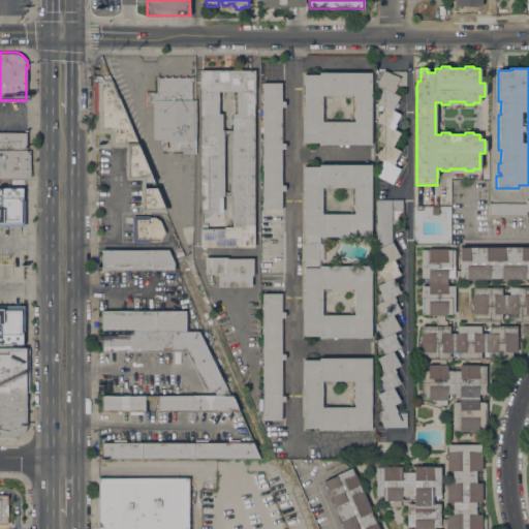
[(200,91),(199,91),(199,69),(255,69),(255,89),(254,89),(254,247),(200,247),(200,228),(224,228),(224,226),(232,226),(232,196),(230,196),(230,130),(232,130),(232,114),(236,114),(236,91),(218,91),(218,114),(222,114),(222,129),(224,129),(224,196),(222,196),(222,212),(200,212),(200,91)]
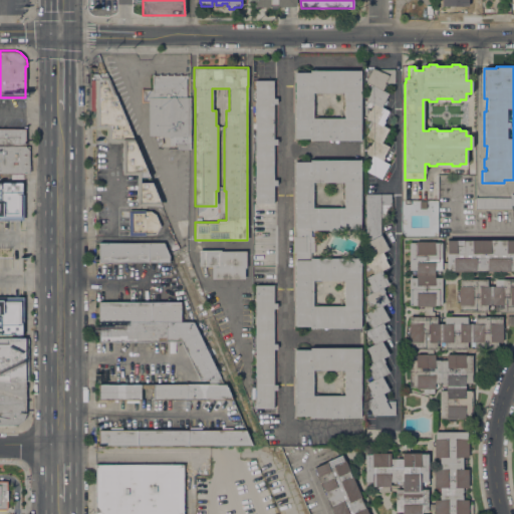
[(382,90),(389,93),(381,107),(389,111),(383,120),(384,121),(382,125),(389,129),(381,143),(389,147),(383,157),(384,157),(382,162),(389,165),(380,179),(366,171),(370,164),(368,163),(371,157),(365,154),(366,152),(365,151),(368,146),(369,147),(373,140),(365,136),(369,129),(368,127),(371,121),(364,117),(368,109),(369,110),(373,104),(365,100),(369,93),(368,92),(371,86),(365,82),(367,80),(366,79),(366,69),(371,69),(372,68),(374,69),(395,69),(395,83),(384,83),(382,90)]
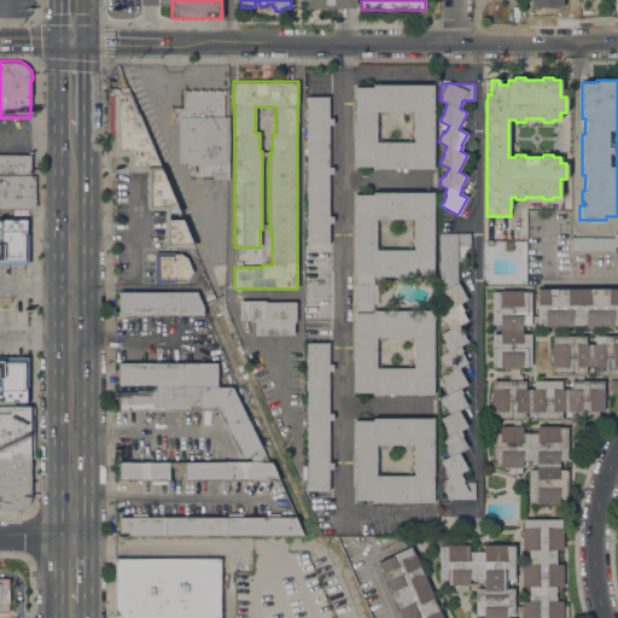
[(373,168),(373,167),(355,167),(355,87),(373,87),(373,85),(433,85),(433,168),(373,168)]
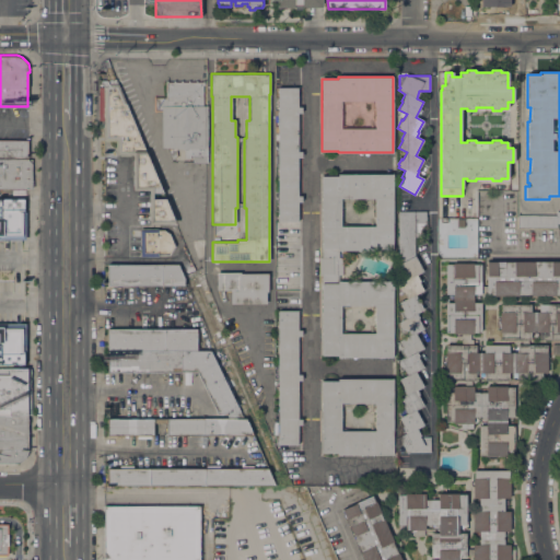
[(162,148),(162,112),(154,112),(154,97),(166,97),(166,81),(167,81),(167,82),(174,82),(174,81),(175,81),(175,82),(181,82),(181,81),(183,81),(183,82),(188,82),(188,81),(189,81),(189,82),(196,82),(196,81),(197,81),(197,82),(202,82),(202,81),(205,81),(205,85),(203,85),(203,106),(207,106),(207,162),(193,162),(193,158),(191,158),(191,159),(185,159),(185,148),(177,148),(177,150),(176,150),(178,156),(172,159),(168,148),(162,148)]
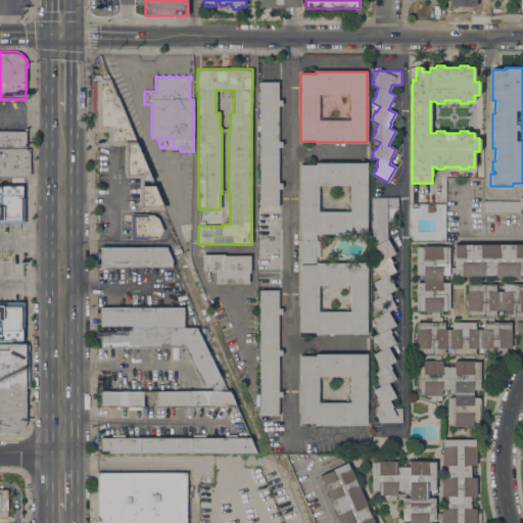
[(139,209),(139,199),(139,188),(140,178),(125,177),(125,146),(109,146),(109,131),(97,131),(96,82),(100,82),(110,80),(153,181),(143,181),(143,186),(154,185),(162,205),(165,209),(139,209)]
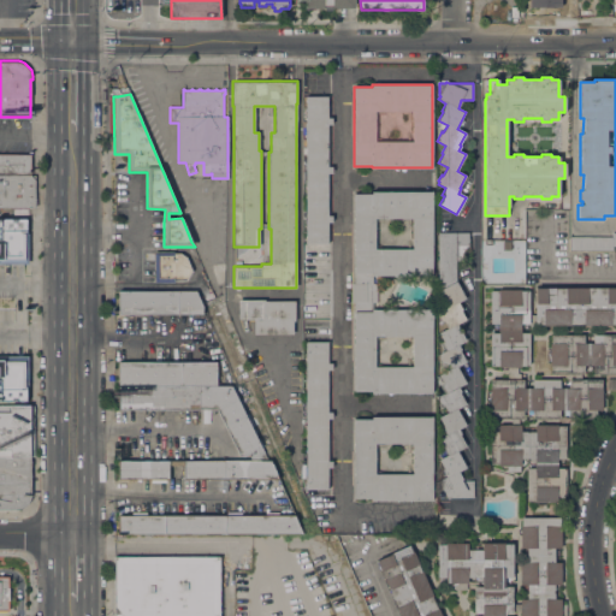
[(307,243),(306,96),(327,96),(327,118),(332,118),(332,124),(327,124),(327,166),(332,166),(332,173),(327,173),(327,215),(332,215),(332,223),(327,223),(327,243),(307,243)]
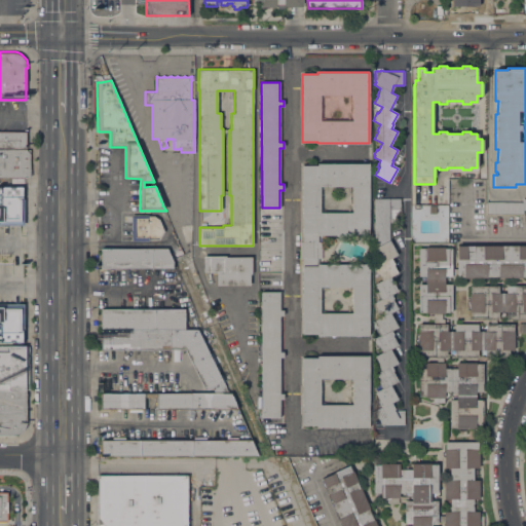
[(0,132),(26,132),(26,149),(0,149),(0,132)]
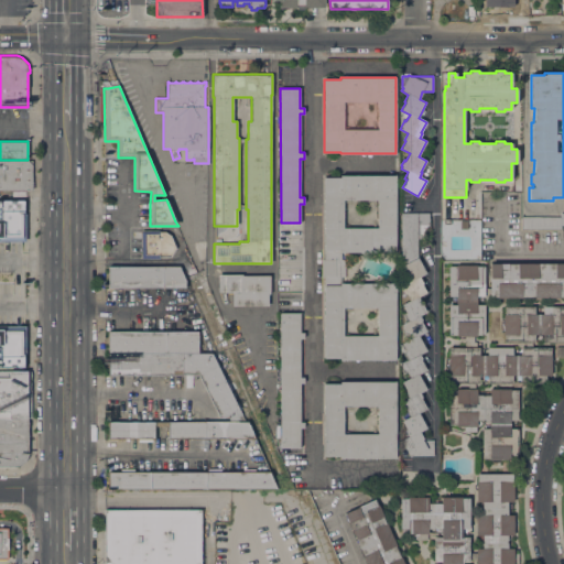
[(0,160),(28,160),(33,160),(33,190),(0,190),(0,160)]
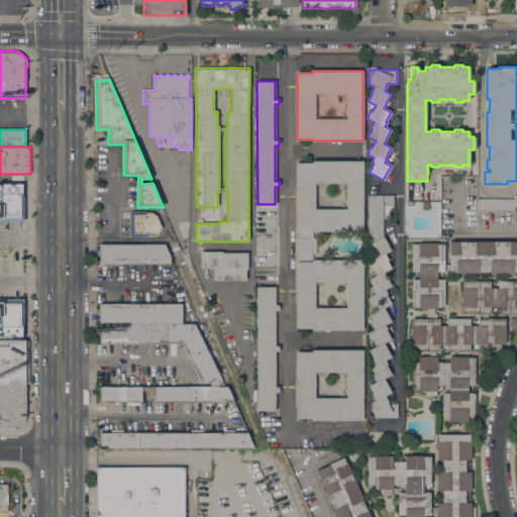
[(313,330),(313,328),(297,328),(297,253),(295,253),(295,237),(297,237),(297,163),(312,163),(312,161),(363,161),(363,231),(312,231),(312,237),(316,237),(316,252),(313,252),(313,260),(363,260),(363,330),(313,330)]
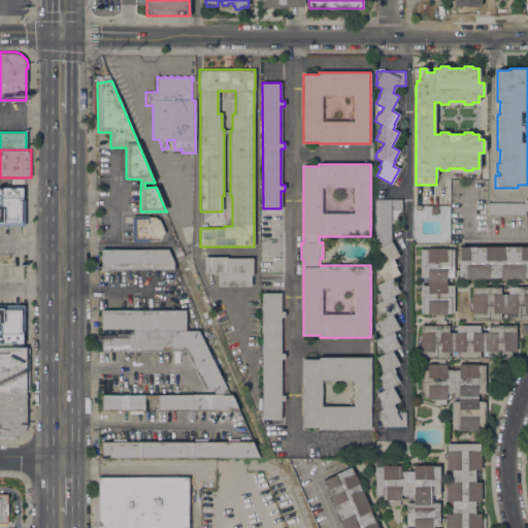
[(0,188),(22,188),(22,200),(24,200),(24,226),(0,226),(0,305),(24,305),(25,331),(23,331),(23,343),(0,343),(0,188)]
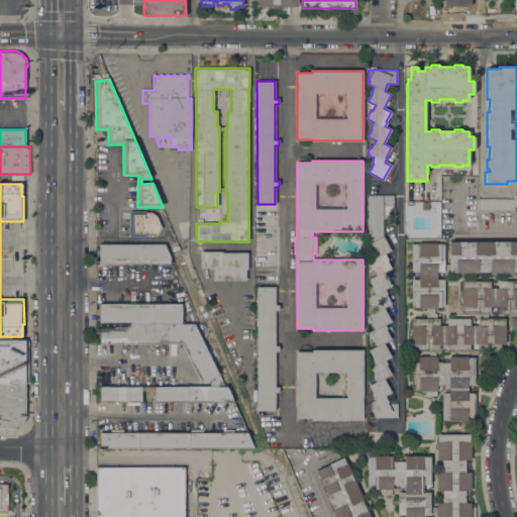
[(391,250),(385,253),(388,260),(387,261),(391,269),(384,272),(391,286),(385,289),(387,294),(386,294),(391,304),(384,308),(391,321),(385,325),(387,329),(386,329),(391,339),(384,343),(391,356),(385,360),(387,365),(386,366),(391,375),(384,379),(391,393),(385,396),(389,402),(387,403),(388,404),(397,403),(398,417),(378,418),(376,419),(375,418),(370,418),(370,407),(368,404),(375,400),(371,394),(373,393),(369,386),(376,382),(373,376),(371,377),(367,369),(375,365),(371,358),(372,357),(369,350),(376,346),(373,339),(371,340),(368,335),(370,334),(369,332),(373,330),(370,324),(372,322),(369,315),(376,311),(373,304),(371,305),(368,300),(370,299),(368,297),(374,294),(371,288),(373,287),(369,279),(376,276),(373,271),(370,271),(369,267),(368,265),(370,264),(368,262),(374,259),(371,252),(373,251),(369,244),(368,195),(393,195),(394,215),(388,216),(388,220),(386,220),(386,223),(384,223),(384,226),(383,226),(383,236),(391,250)]
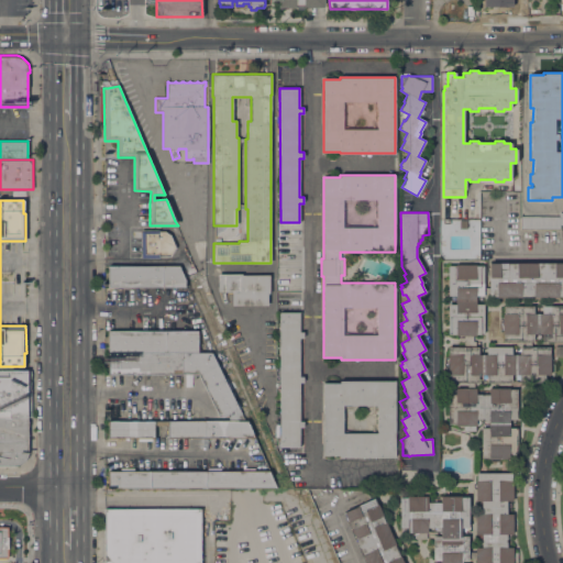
[(520,229),(520,217),(559,217),(559,212),(562,212),(562,225),(560,225),(560,229),(520,229)]
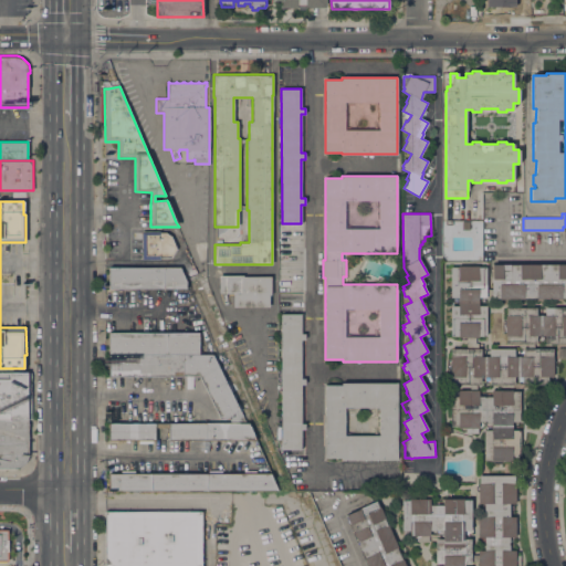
[(175,251),(170,258),(159,258),(159,259),(142,259),(142,244),(142,233),(142,231),(160,231),(160,232),(166,232),(167,233),(171,237),(176,249),(175,251)]
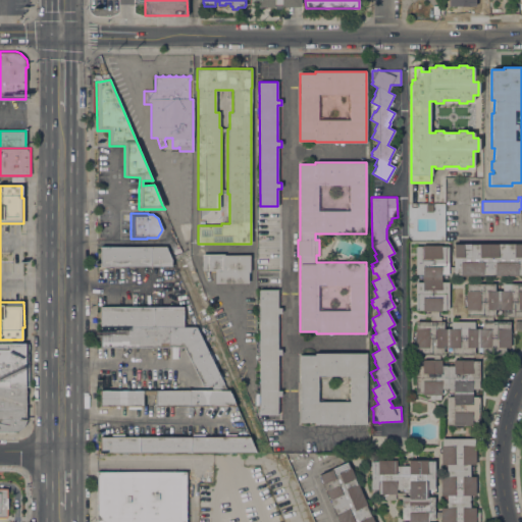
[(423,247),(423,245),(441,245),(441,246),(449,246),(449,248),(450,248),(450,252),(448,252),(448,262),(450,262),(450,265),(448,265),(448,266),(454,266),(454,257),(455,257),(455,244),(521,244),(521,274),(518,274),(518,275),(494,276),(494,274),(483,274),(483,275),(460,275),(454,275),(454,273),(449,273),(449,274),(441,274),(441,282),(449,282),(449,310),(441,310),(441,311),(438,311),(438,316),(440,316),(440,322),(444,322),(444,328),(451,328),(451,322),(474,321),(474,328),(482,328),(482,322),(510,321),(510,348),(505,348),(505,355),(482,355),(482,348),(474,348),(474,355),(451,355),(451,348),(444,348),(444,355),(439,355),(439,360),(441,360),(441,366),(454,366),(454,360),(472,360),(472,361),(479,361),(479,388),(472,388),(472,397),(479,397),(479,420),(472,420),(472,426),(454,426),(454,424),(447,424),(447,397),(454,397),(454,388),(441,389),(441,395),(440,395),(440,400),(430,400),(430,395),(423,395),(423,394),(416,394),(416,361),(423,361),(423,360),(433,360),(433,355),(416,355),(416,321),(430,321),(430,311),(423,311),(423,310),(416,310),(416,282),(422,282),(422,274),(415,274),(415,247),(423,247)]
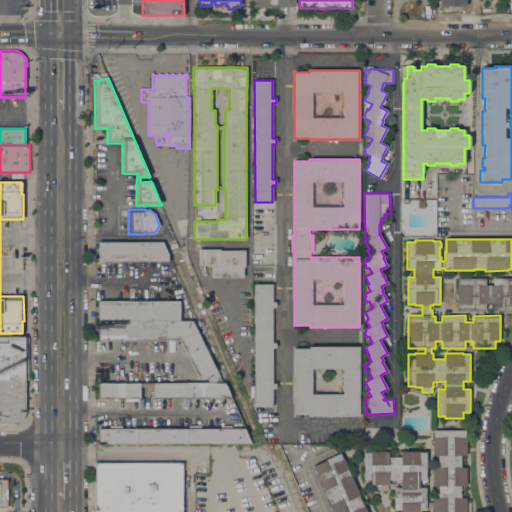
[(168,261),(98,261),(98,243),(163,243),(168,255),(168,261)]
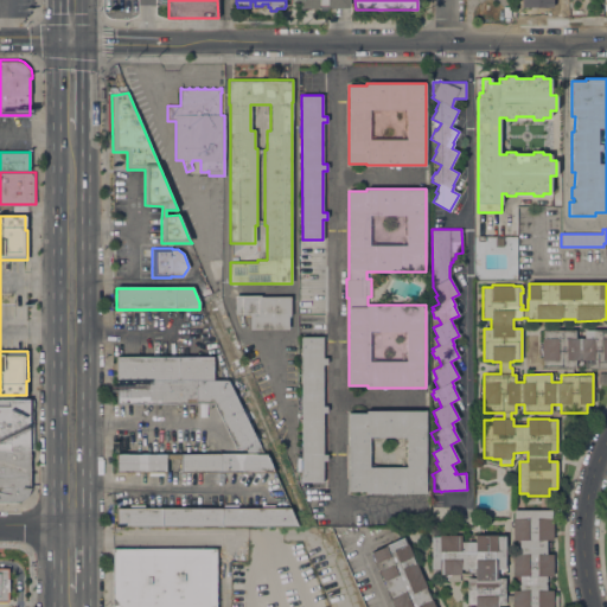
[(291,296),(291,317),(288,317),(289,330),(250,330),(250,314),(235,315),(235,295),(261,295),(261,296),(291,296)]
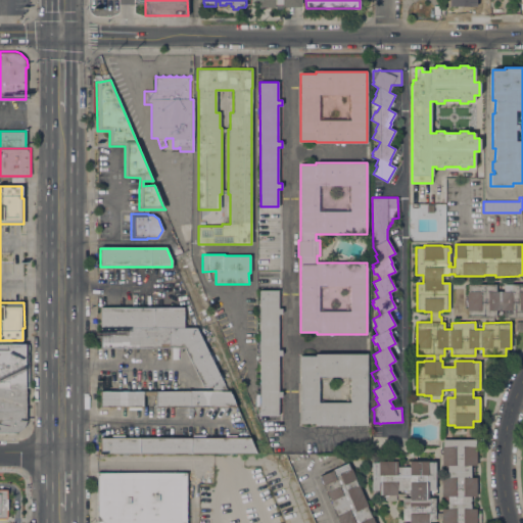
[(468,318),(468,311),(467,311),(467,291),(468,291),(468,284),(495,284),(495,291),(504,291),(504,284),(522,284),(522,318),(504,318),(504,311),(495,311),(495,318),(468,318)]
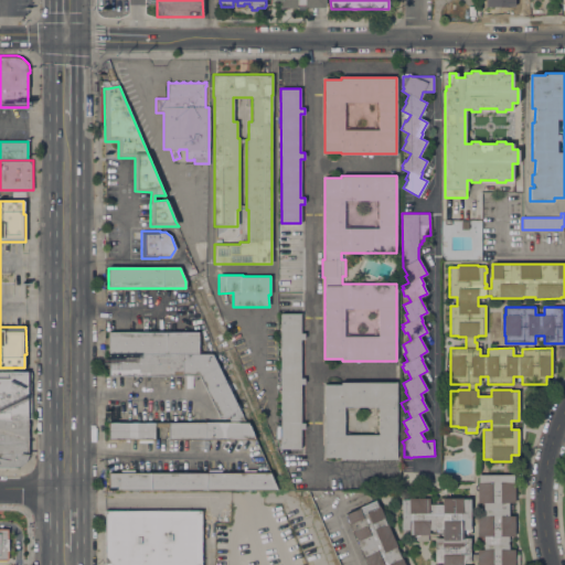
[(280,313),(300,313),(300,333),(305,333),(305,340),(300,340),(300,379),(305,379),(305,384),(300,384),(300,423),(305,423),(305,429),(300,429),(300,449),(280,449),(280,313)]
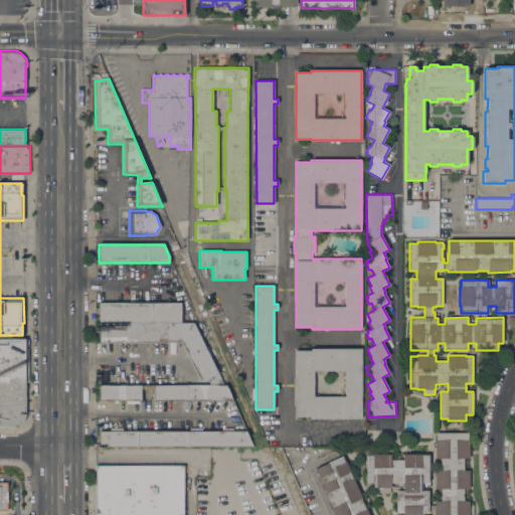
[(99,324),(99,302),(181,302),(181,322),(193,322),(194,324),(99,324)]
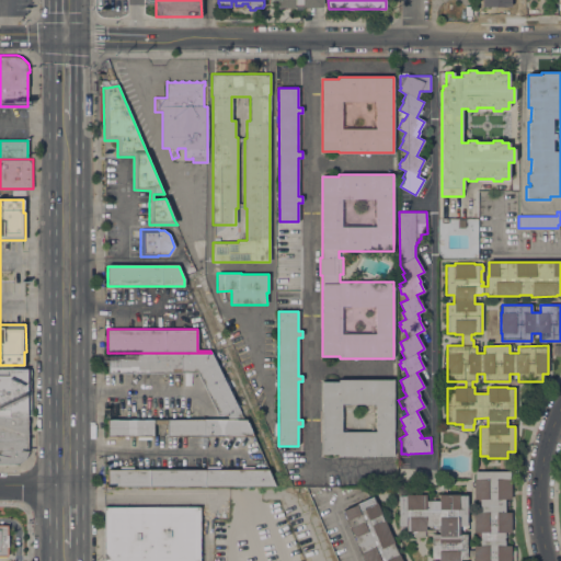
[(238,408),(221,415),(218,415),(197,374),(107,374),(107,353),(212,353),(238,408)]
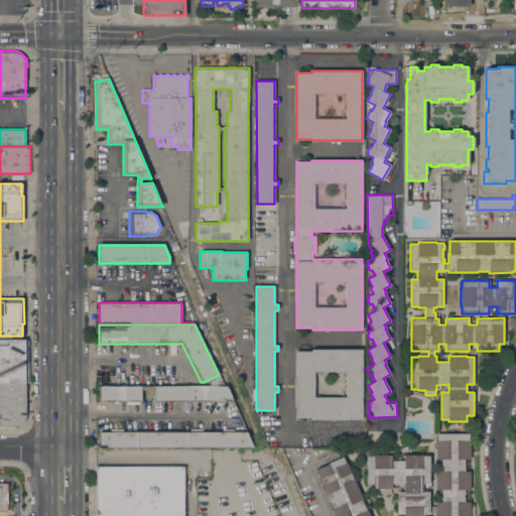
[(0,341),(28,341),(28,383),(25,383),(0,383),(0,341)]
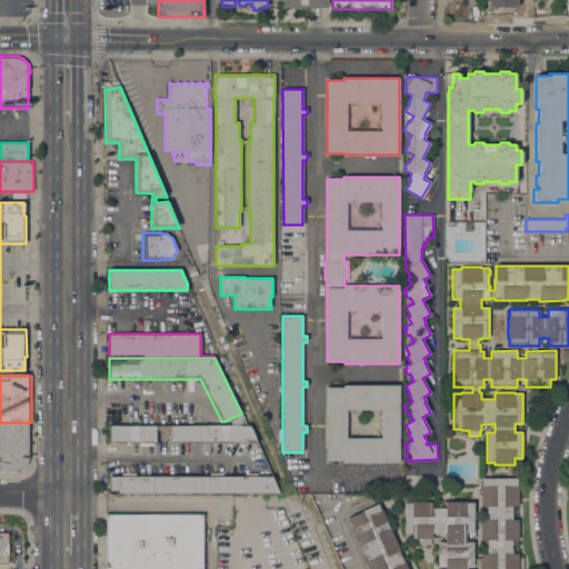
[(343,460),(328,460),(327,387),(343,387),(343,386),(399,385),(400,462),(343,462),(343,460)]
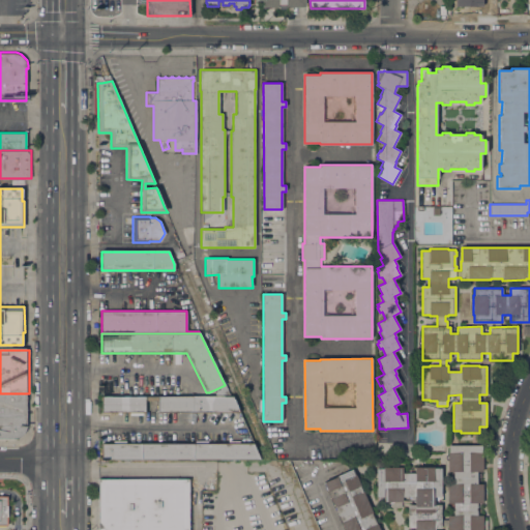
[(0,393),(26,393),(26,424),(25,431),(24,433),(22,435),(20,437),(17,437),(11,438),(0,438),(0,393)]
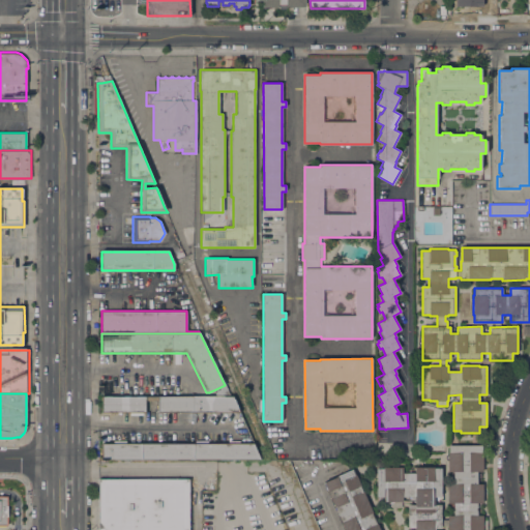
[(233,395),(240,412),(158,413),(158,401),(145,401),(145,412),(102,412),(101,395),(233,395)]
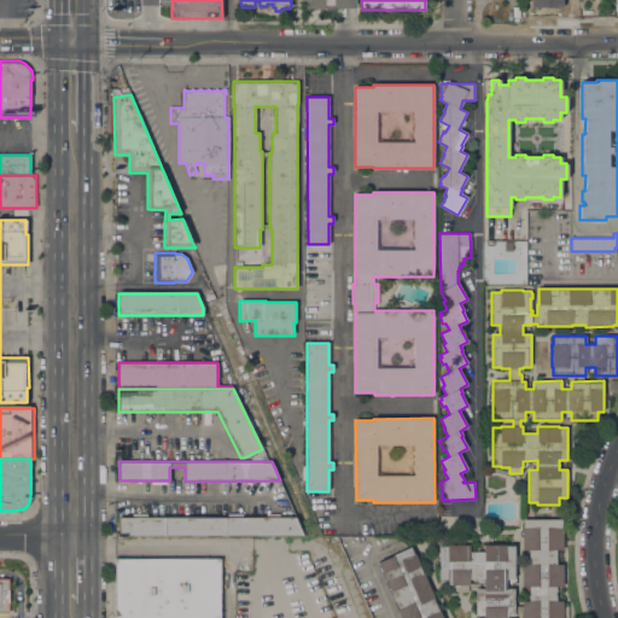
[(303,536),(118,536),(118,517),(296,517),(303,536)]
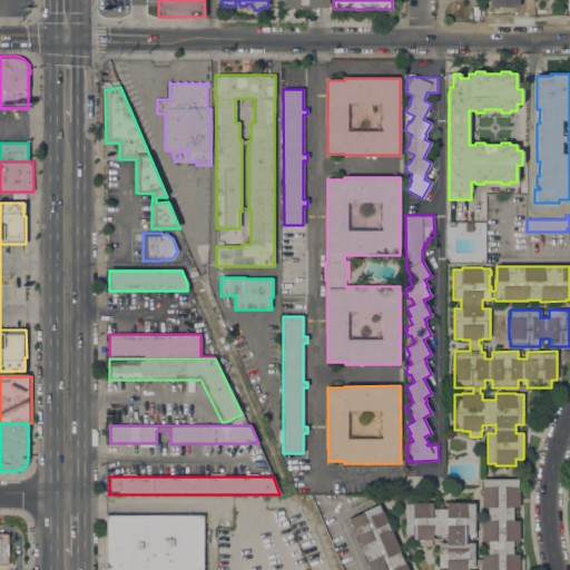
[(371,569),(349,519),(379,504),(382,511),(383,511),(387,522),(387,523),(390,529),(391,528),(401,551),(400,552),(404,563),(405,563),(408,569),(481,569),(481,566),(474,566),(474,568),(467,568),(467,569),(446,569),(446,568),(439,568),(438,543),(446,542),(445,533),(433,534),(433,540),(432,540),(432,546),(421,546),(420,540),(412,540),(412,534),(405,534),(404,503),(432,503),(433,509),(446,509),(446,502),(467,502),(467,503),(473,503),(474,534),(467,534),(467,542),(474,542),(474,559),(481,559),(481,554),(488,554),(488,541),(481,541),(481,521),(488,521),(488,507),(482,507),(481,487),(482,487),(482,480),(518,479),(518,487),(519,487),(519,507),(513,508),(513,520),(519,520),(519,541),(512,541),(513,554),(519,554),(519,559),(524,559),(524,569),(371,569)]
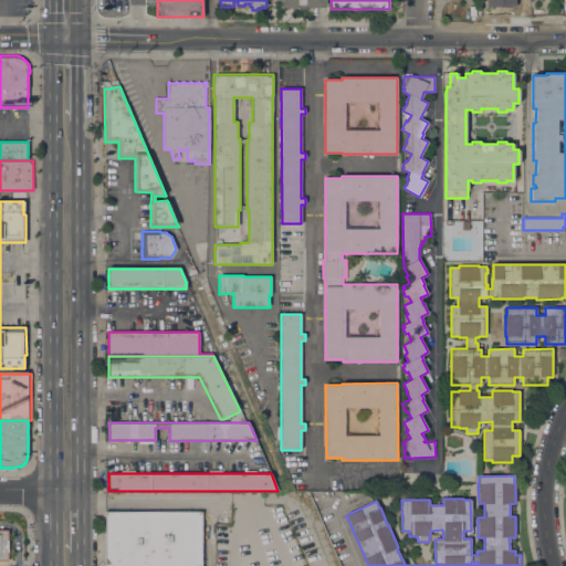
[(105,565),(105,511),(202,511),(202,565),(105,565)]
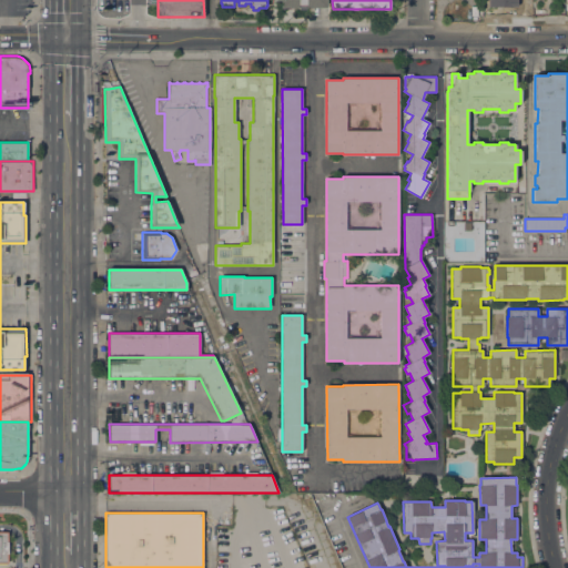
[(0,531),(8,531),(8,534),(9,534),(9,541),(8,541),(8,544),(9,544),(9,550),(8,550),(8,553),(9,553),(9,561),(8,561),(8,564),(6,564),(6,565),(0,565),(0,531)]
